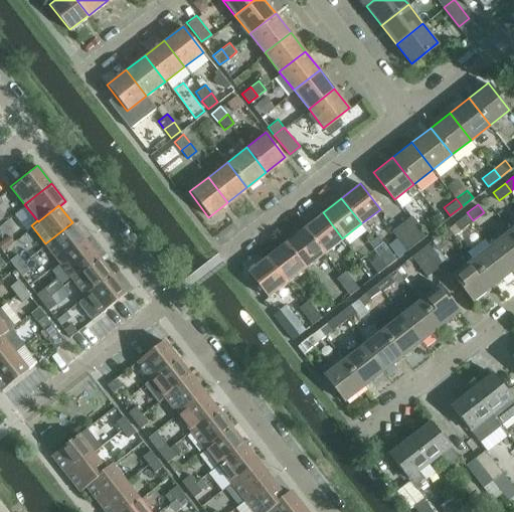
[(323,212),(304,226),(324,252),(342,238),(323,212)]
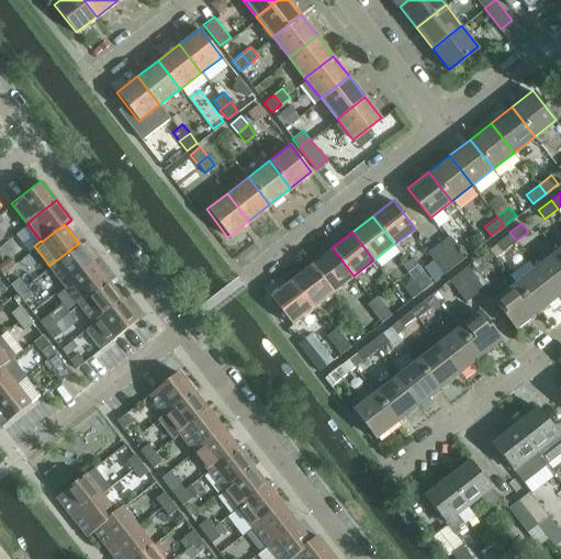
[(516,241),(509,232),(496,242),(503,250),(516,241)]
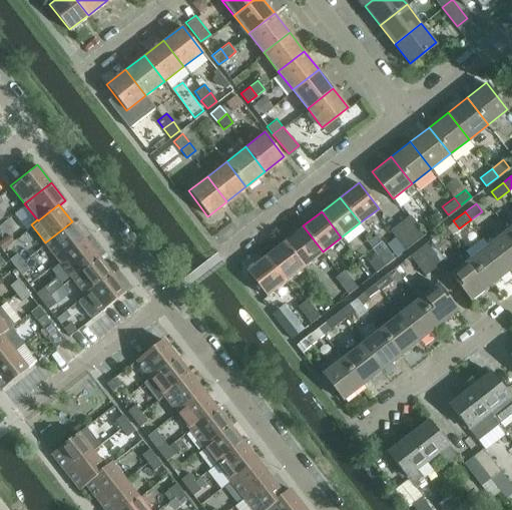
[(410,213),(400,221),(415,240),(424,232),(410,213)]
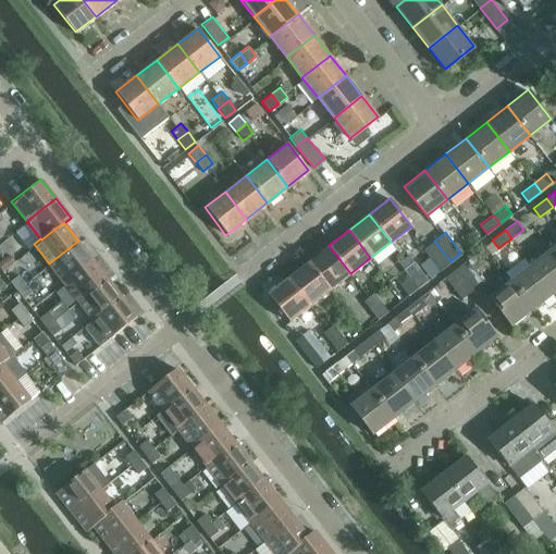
[(49,263),(63,281),(93,259),(78,241),(49,263)]
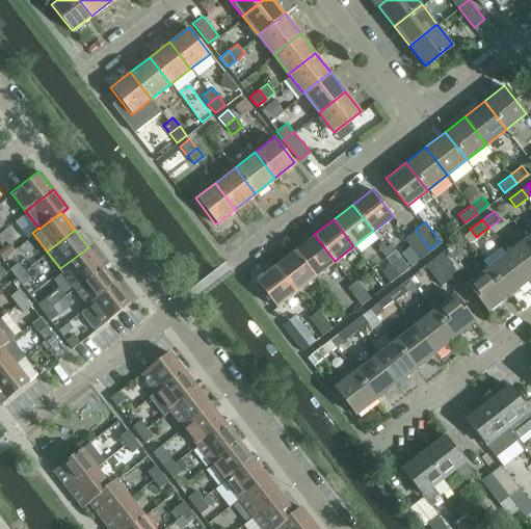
[(430,249),(415,230),(404,237),(420,257),(430,249)]
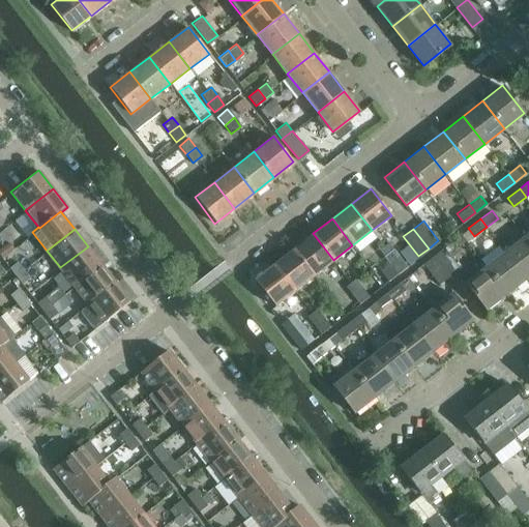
[(313,233),(293,249),(314,275),(333,260),(313,233)]
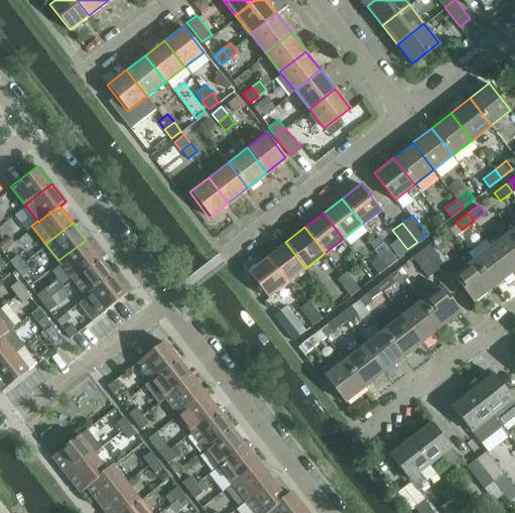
[(514,234),(511,229),(492,244),(512,270),(514,268),(514,234)]
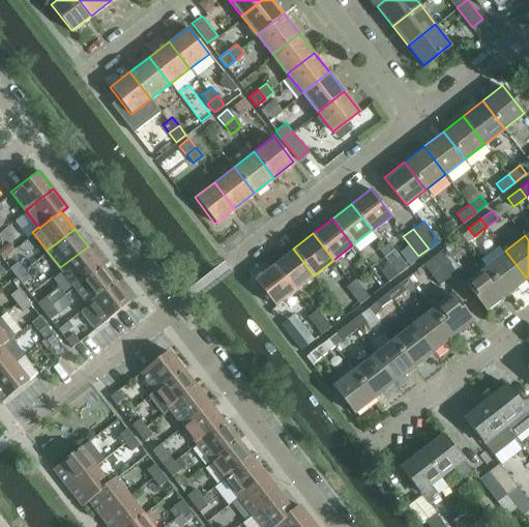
[(60,267),(74,286),(101,264),(88,246),(60,267)]
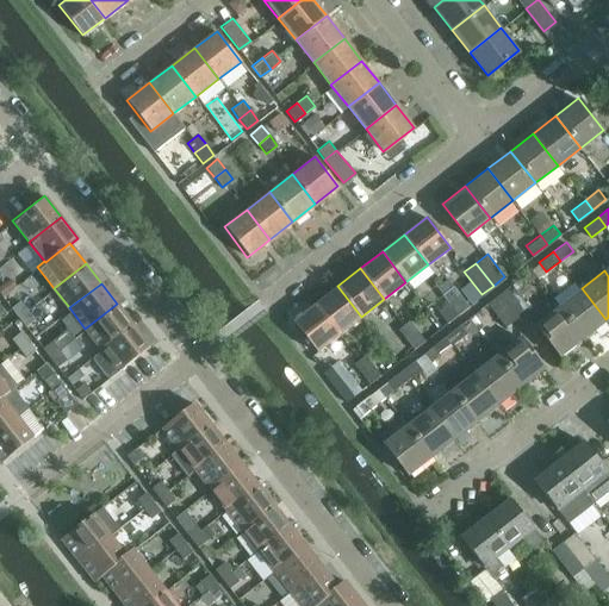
[(510,283),(499,293),(517,316),(529,307),(510,283)]
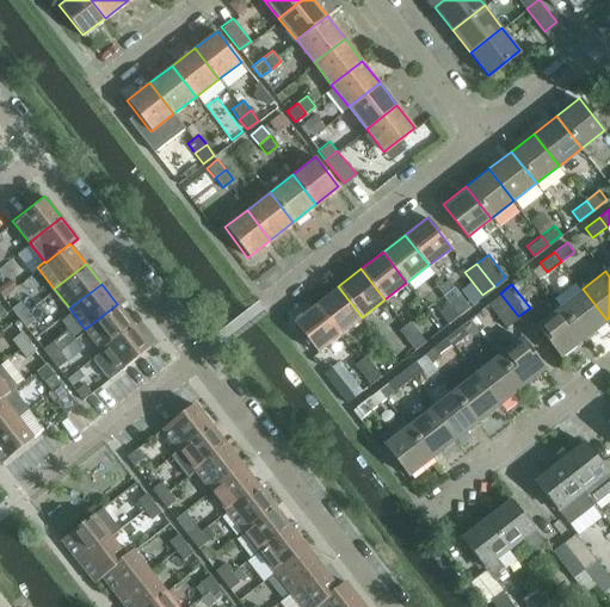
[(442,293),(450,303),(461,295),(453,285),(442,293)]
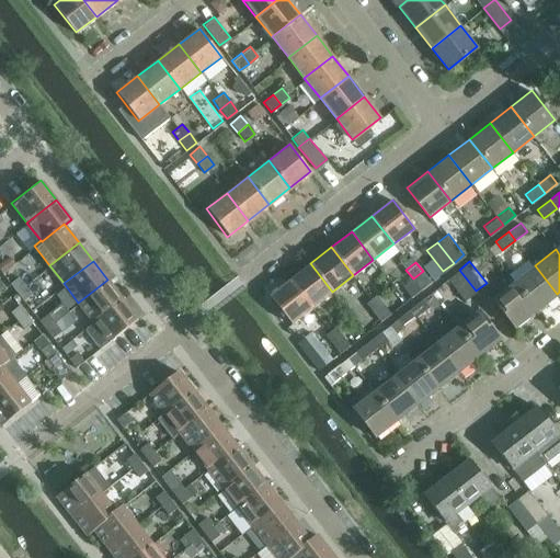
[(310,263),(290,279),(312,307),(332,292),(310,263)]
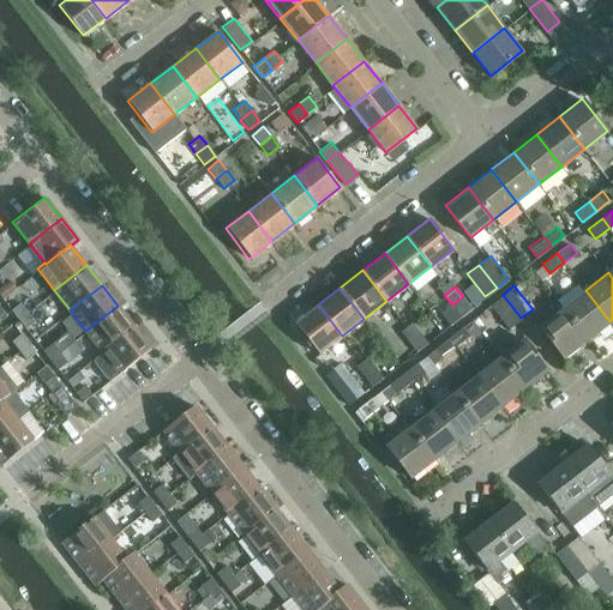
[(586,290),(563,307),(587,339),(610,321),(586,290)]
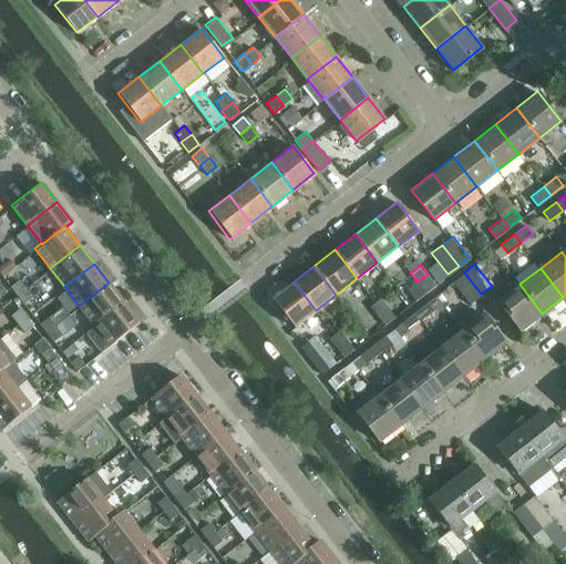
[(481,294),(464,273),(453,282),(470,303),(481,294)]
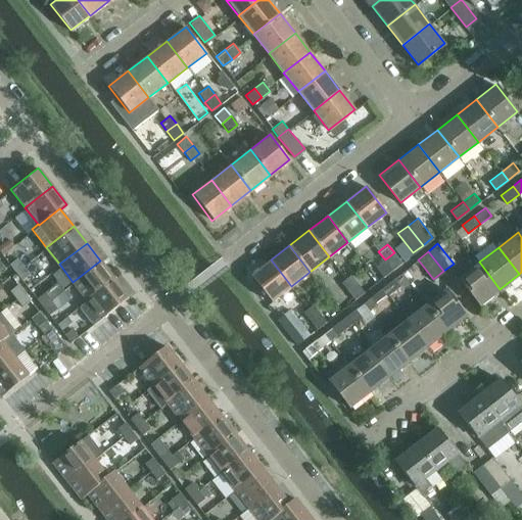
[(394,252),(385,260),(392,269),(401,262),(394,252)]
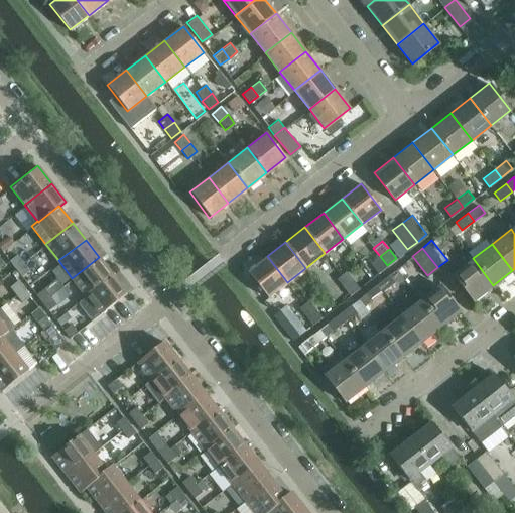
[(9,259),(15,267),(22,261),(16,253),(9,259)]
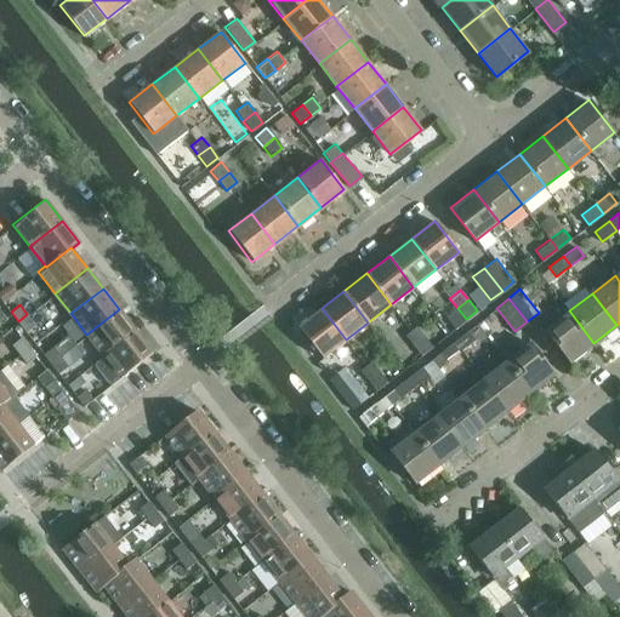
[(346,340),(322,308),(299,326),(323,358),(346,340)]
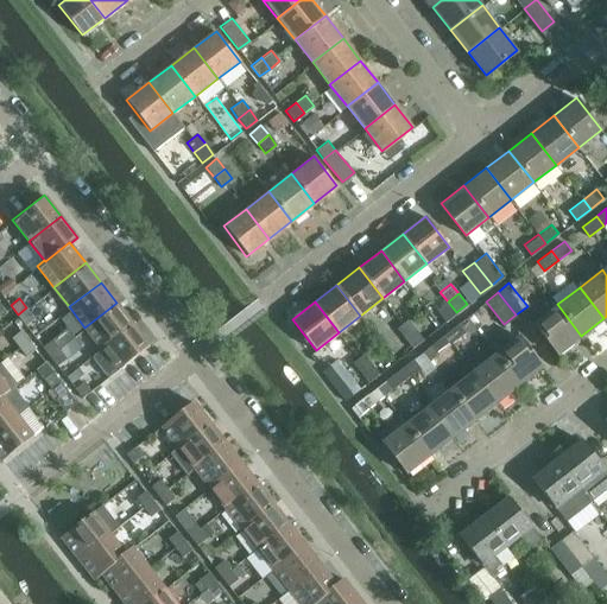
[(84,328),(101,348),(132,323),(117,303),(84,328)]
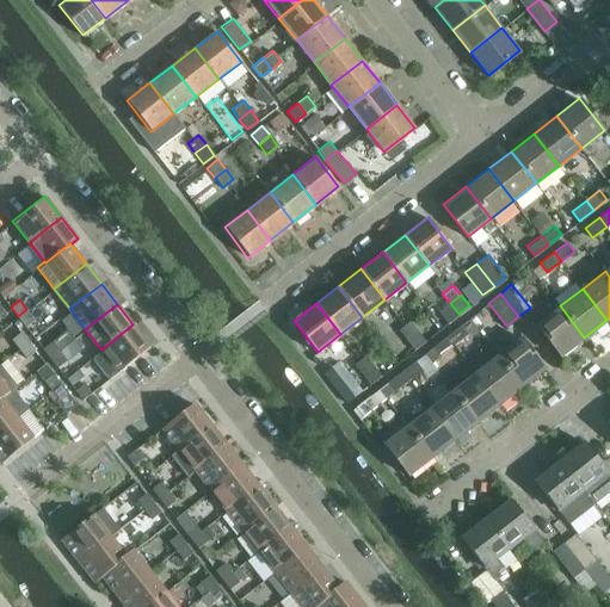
[(584,338),(560,305),(536,323),(561,355),(584,338)]
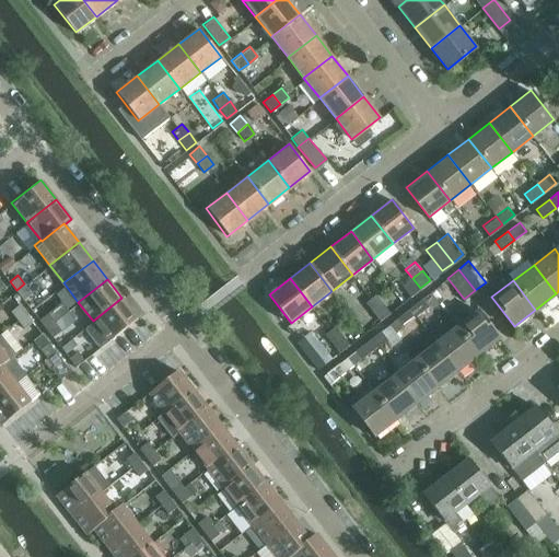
[(24,283),(16,290),(23,299),(31,292),(24,283)]
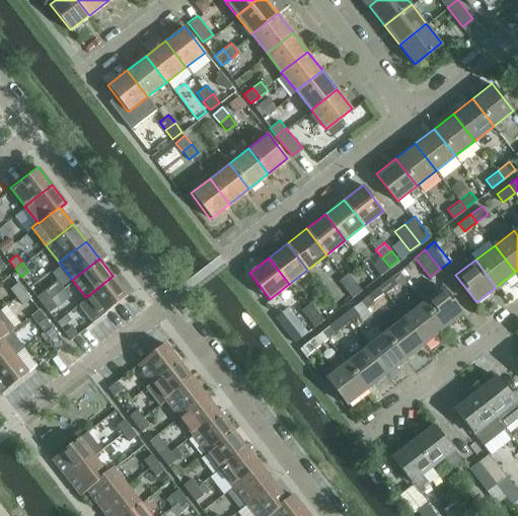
[(339,279),(345,287),(354,280),(348,272),(339,279)]
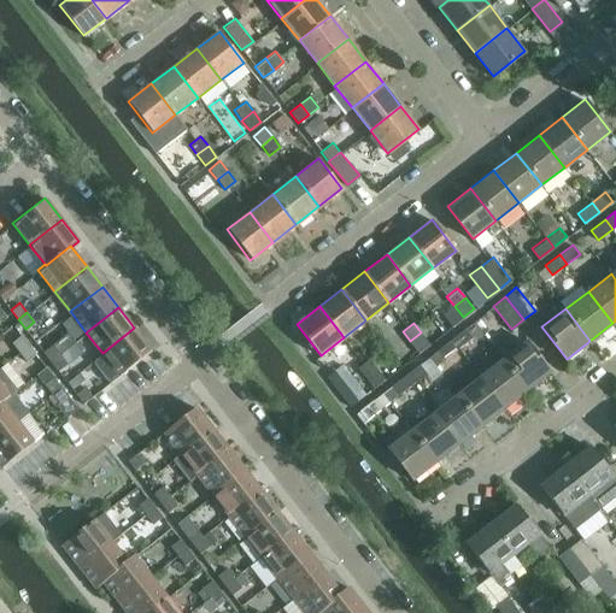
[(151,349),(134,328),(93,360),(110,382),(151,349)]
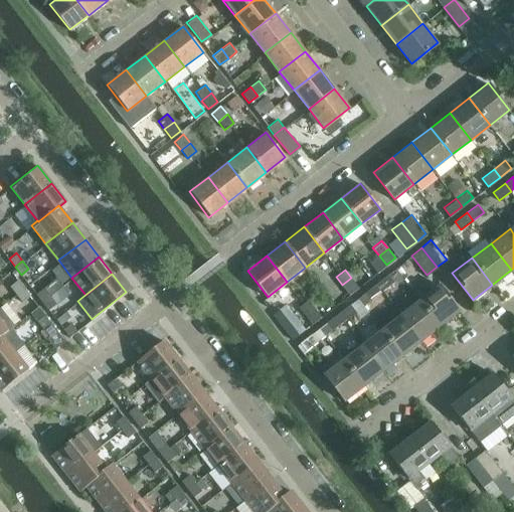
[(387,274),(375,283),(382,291),(393,282),(387,274)]
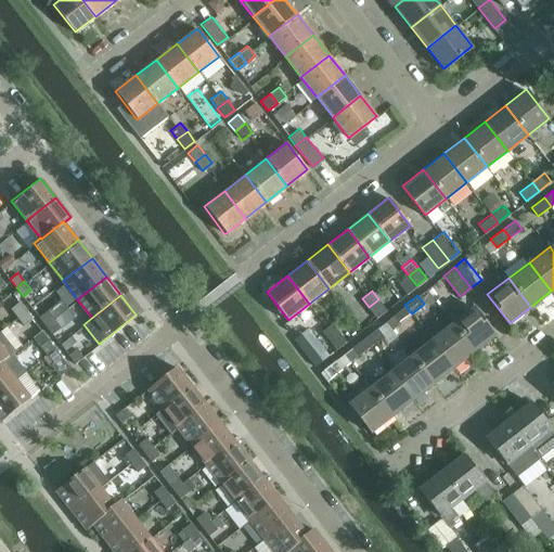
[(378,299),(369,307),(376,316),(386,308),(378,299)]
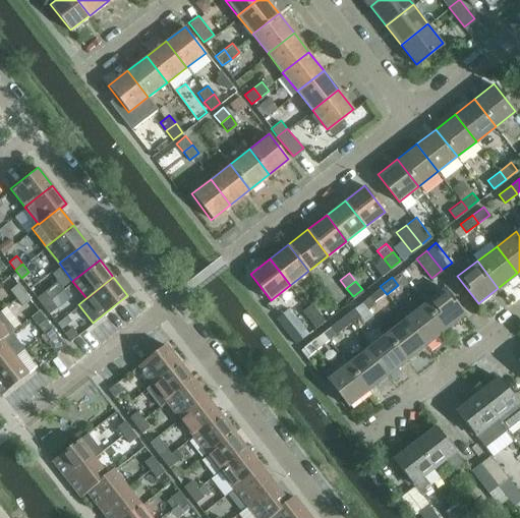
[(9,288),(16,296),(23,291),(17,282),(9,288)]
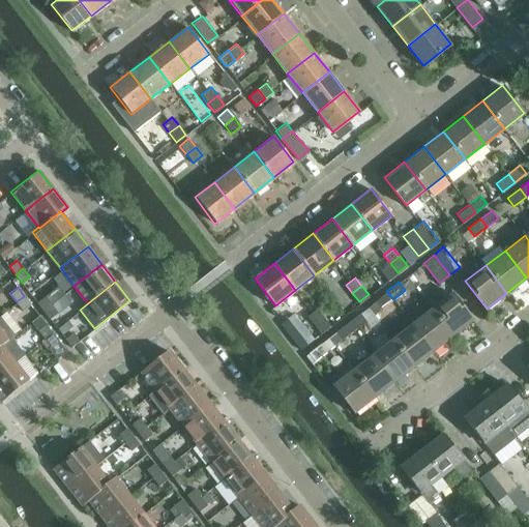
[(393,299),(386,291),(375,299),(382,308),(393,299)]
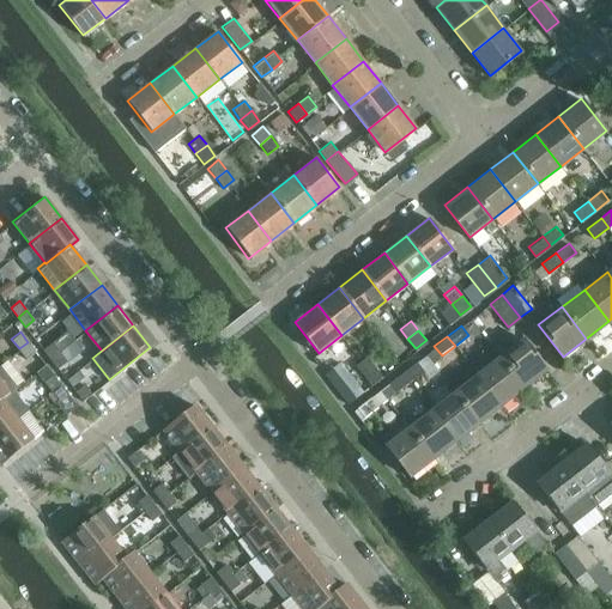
[(492,347),(500,357),(500,355),(525,387),(547,369),(522,338),(522,339),(509,348),(502,339),(492,347)]
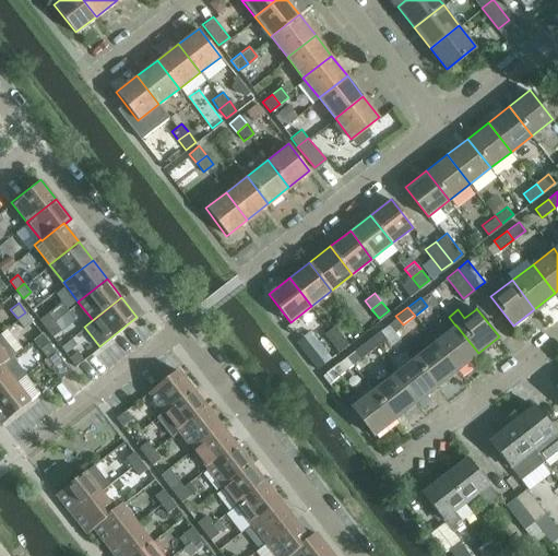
[(38,318),(45,327),(54,320),(47,311),(38,318)]
